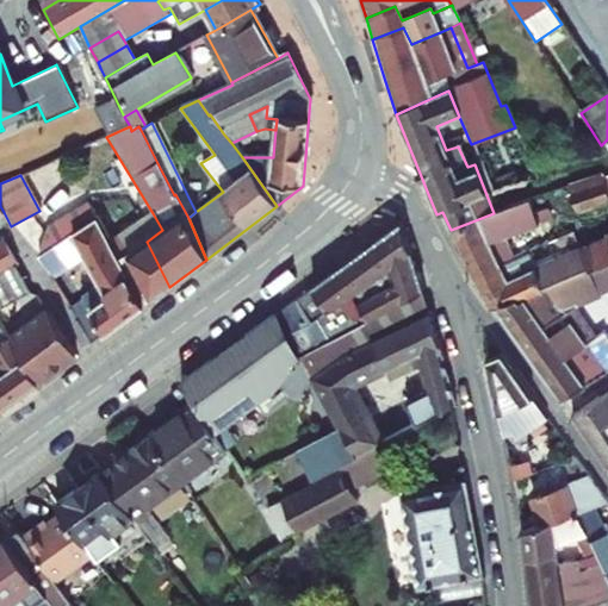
[(569,187),(570,193),(603,182),(602,179),(601,176),(569,187)]
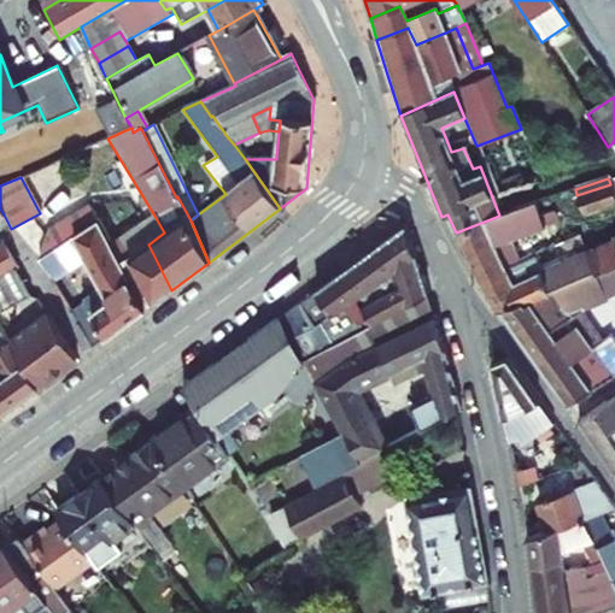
[(577,195),(584,214),(614,204),(614,199),(610,184),(577,195)]
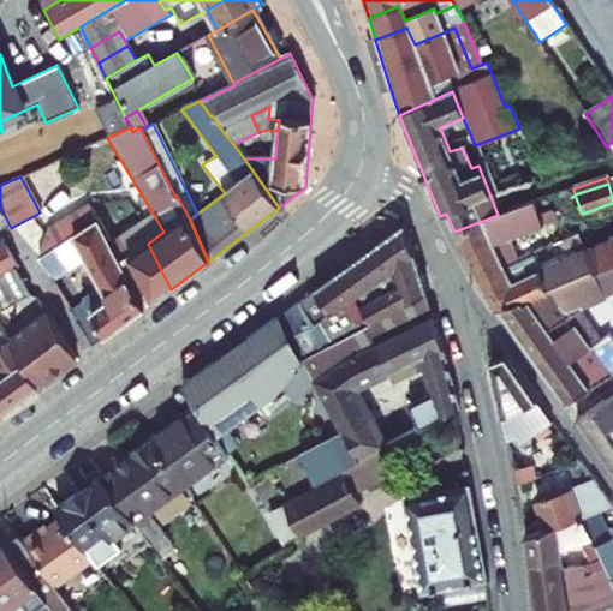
[(517,263),(517,261),(506,239),(542,227),(542,226),(554,222),(551,211),(539,216),(535,202),(498,215),(454,232),(476,280),(517,263)]
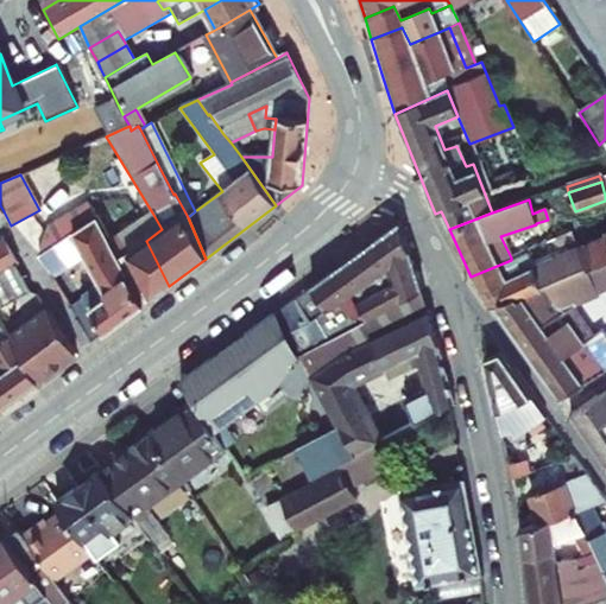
[(95,218),(87,204),(45,228),(37,256),(95,218)]
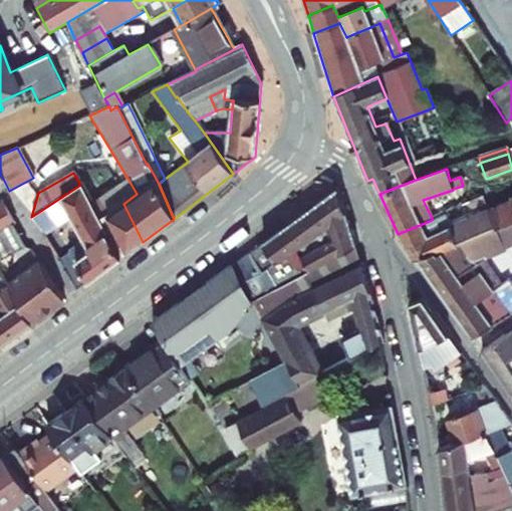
[(129,180),(115,189),(123,204),(137,194),(129,180)]
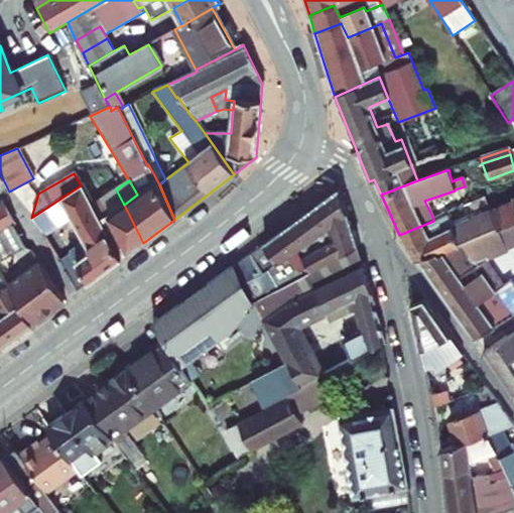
[(31,218),(39,231),(69,212),(73,219),(84,241),(68,252),(69,254),(57,262),(77,292),(120,260),(92,206),(81,185),(31,218)]
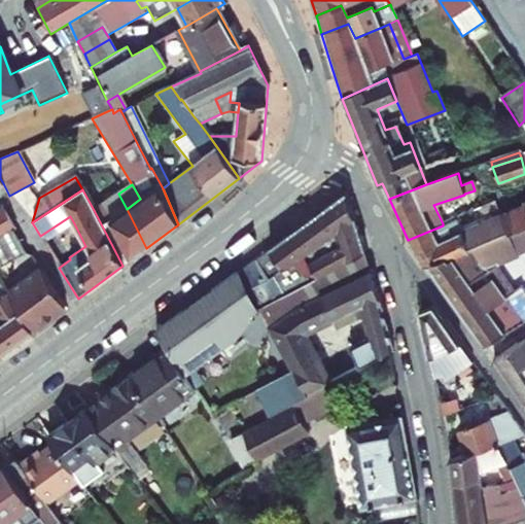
[(345,193),(291,234),(308,263),(316,277),(363,252),(345,193)]
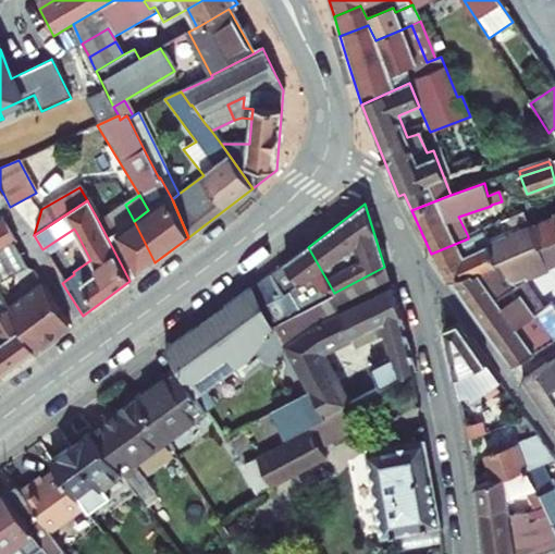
[(134,221),(125,205),(107,217),(116,233),(134,221)]
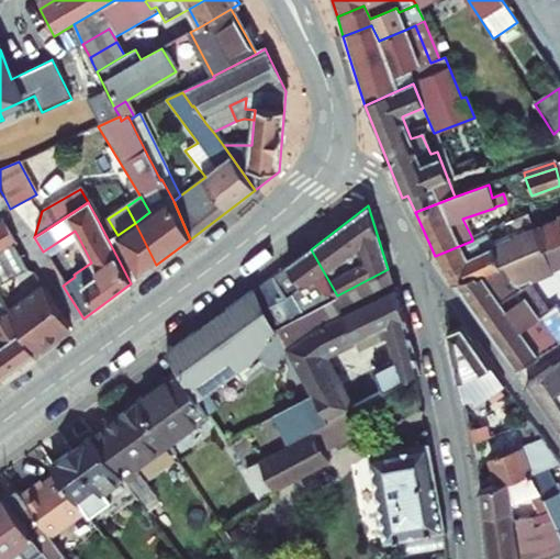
[(559,243),(559,216),(558,219),(558,221),(534,231),(540,246),(542,250),(559,243)]
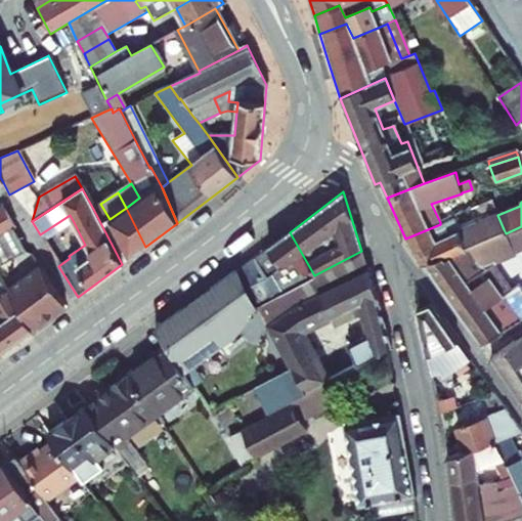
[(100,204),(93,209),(122,264),(145,247),(126,208),(110,219),(100,204)]
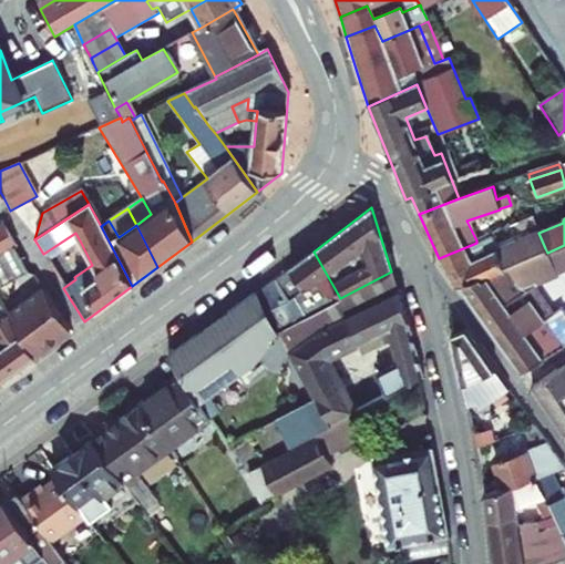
[(0,254),(13,247),(16,245),(3,224),(0,226),(0,254)]
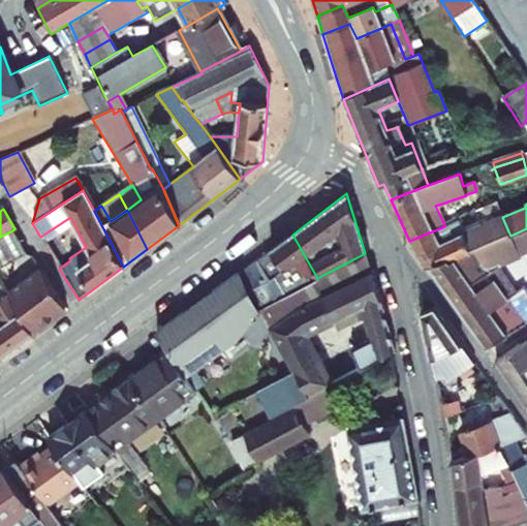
[(40,237),(44,244),(74,224),(70,217),(40,237)]
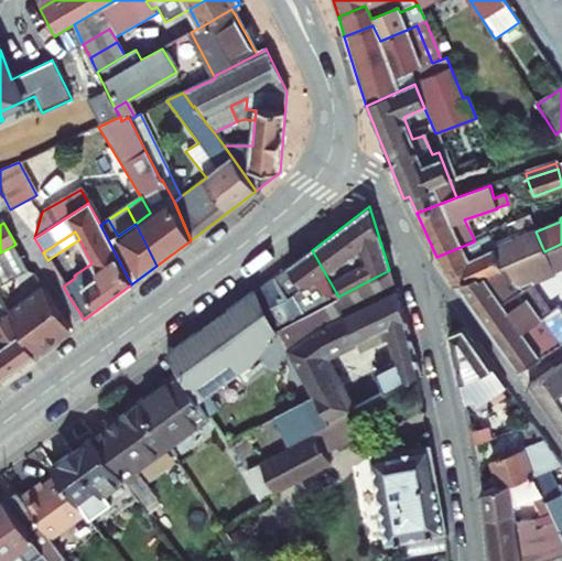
[(474,241),(436,257),(452,287),(457,284),(507,268),(505,265),(542,247),(536,232),(494,249),(486,234),(474,239),(474,241)]
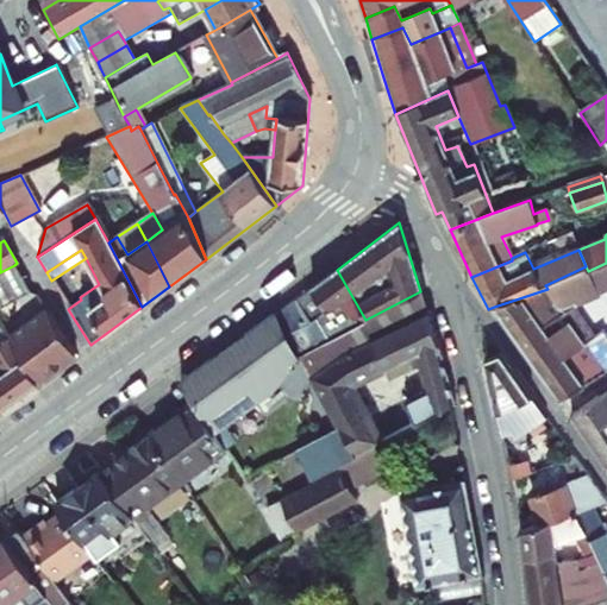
[(14,265),(0,272),(0,302),(27,288),(14,265)]
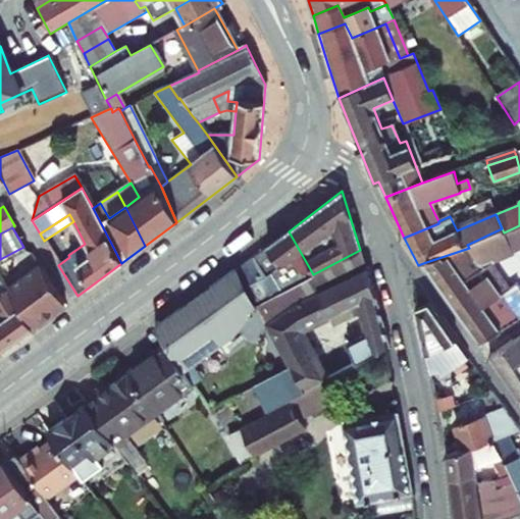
[(423,263),(457,310),(476,298),(483,307),(501,296),(509,290),(489,263),(513,254),(504,232),(502,228),(467,245),(469,248),(423,263)]
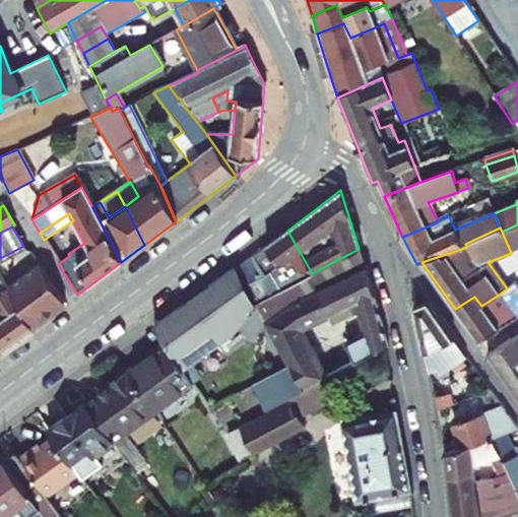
[(287,231),(236,269),(253,305),(255,304),(312,273),(304,259),(287,231)]
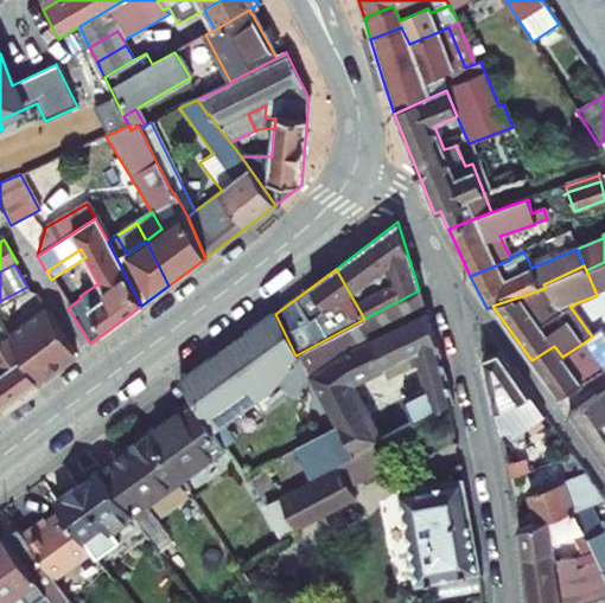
[(298,354),(310,378),(342,355),(426,314),(419,290),(364,319),(298,354)]
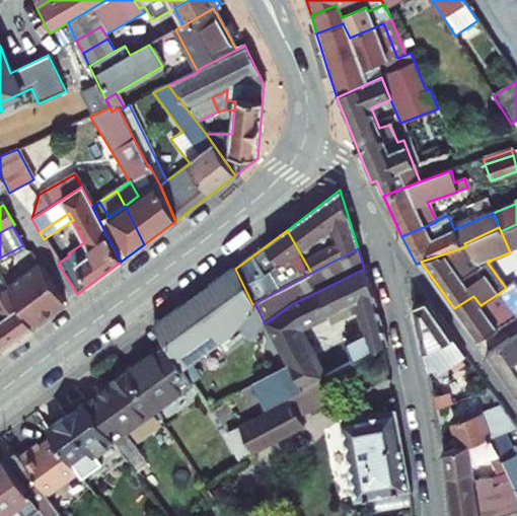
[(6,289),(13,301),(47,276),(40,265),(6,289)]
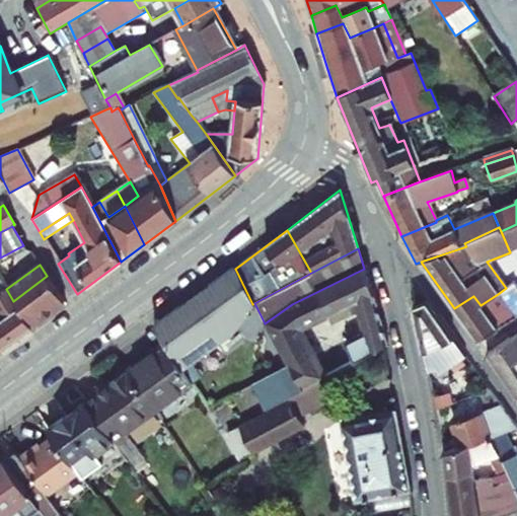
[(164,344),(192,385),(200,379),(190,364),(232,334),(254,303),(252,304),(235,269),(153,326),(164,344)]
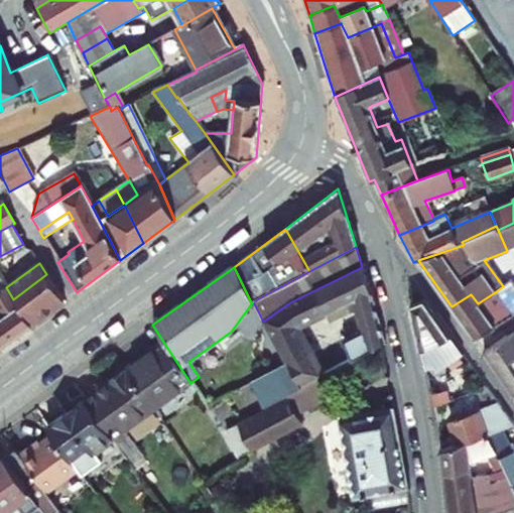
[(314,379),(322,375),(296,327),(324,313),(347,302),(350,312),(353,311),(373,305),(362,267),(290,302),(263,322),(287,365),(299,387),(314,379)]
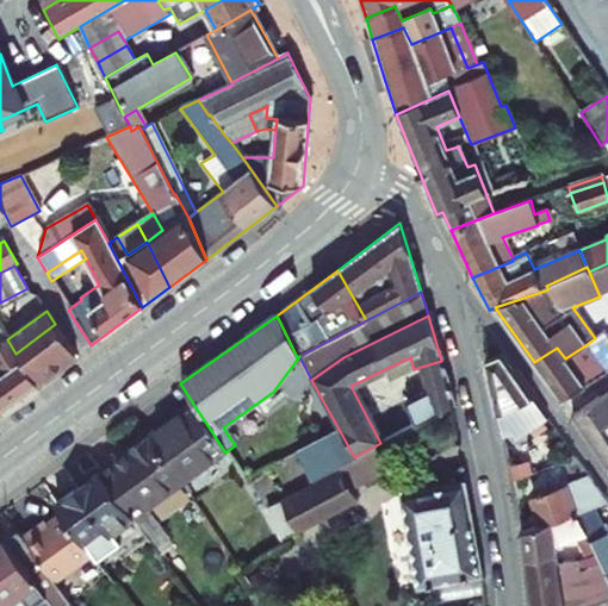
[(16,354),(36,386),(74,357),(55,324),(16,354)]
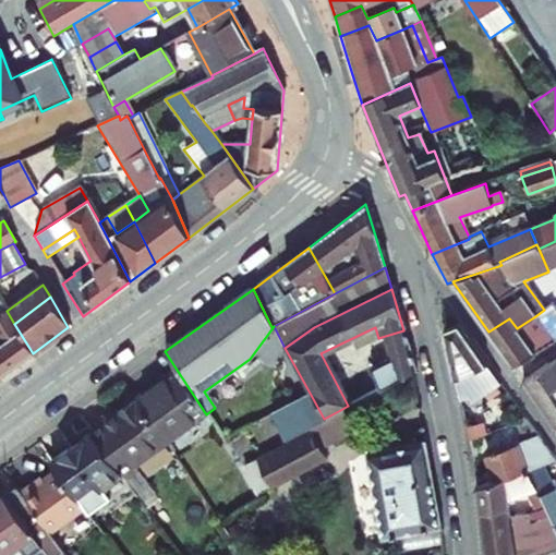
[(0,377),(33,353),(14,324),(7,311),(0,300),(0,377)]
